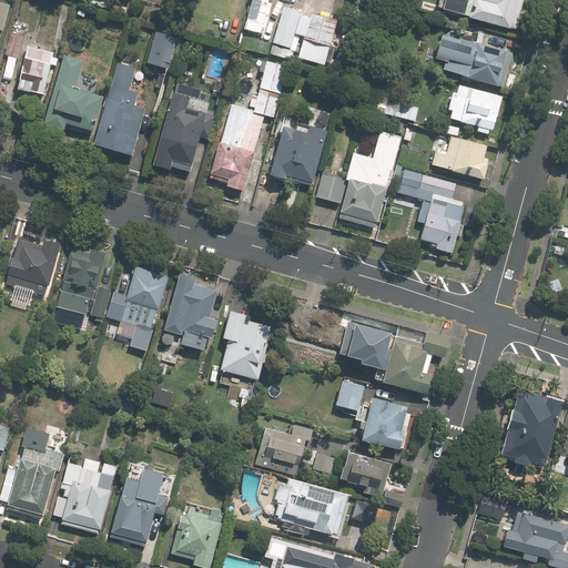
[(225,0),(223,12),(241,16),(243,0),(225,0)]
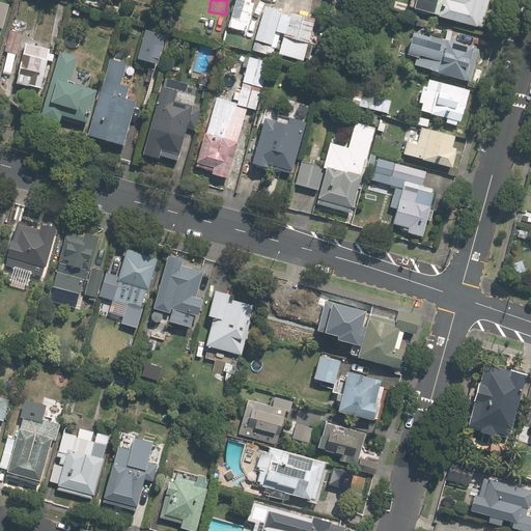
[(253,5),(235,0),(234,0),(227,28),(254,35),(250,50),(271,56),(273,49),(274,50),(279,34),(274,32),(279,14),(263,8),(261,17),(250,14),(253,5)]
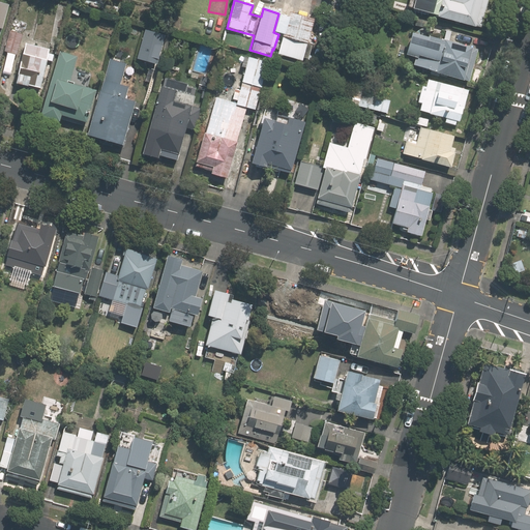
[(433,16),(433,17),(471,27),(472,26),(478,27),(486,0),(410,0),(408,8),(433,16)]
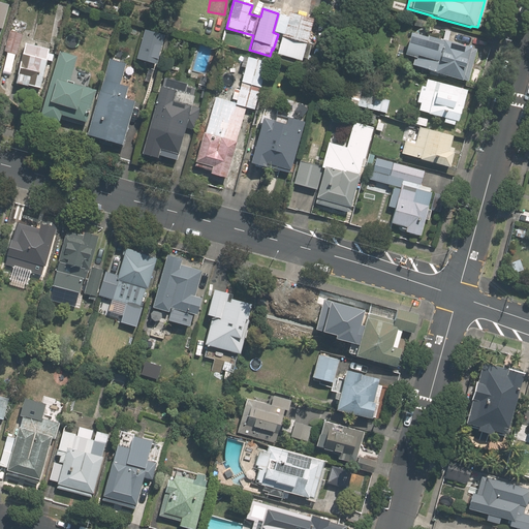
[(0,28),(2,29),(8,6),(0,3),(0,28)]
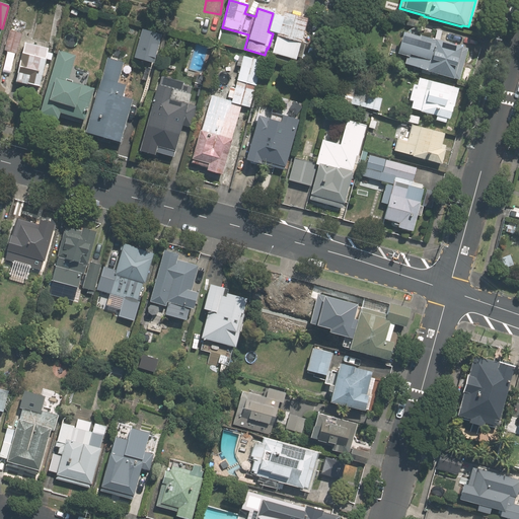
[(304,18),(279,12),(273,35),(276,36),(271,51),(291,56),(295,42),(297,43),(304,18)]
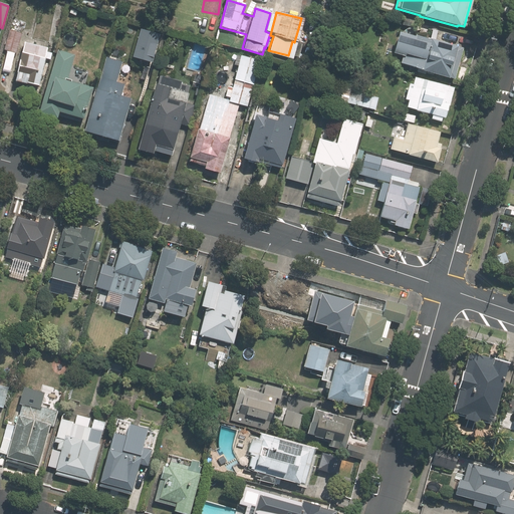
[(23,33),(10,29),(5,50),(17,53),(23,33)]
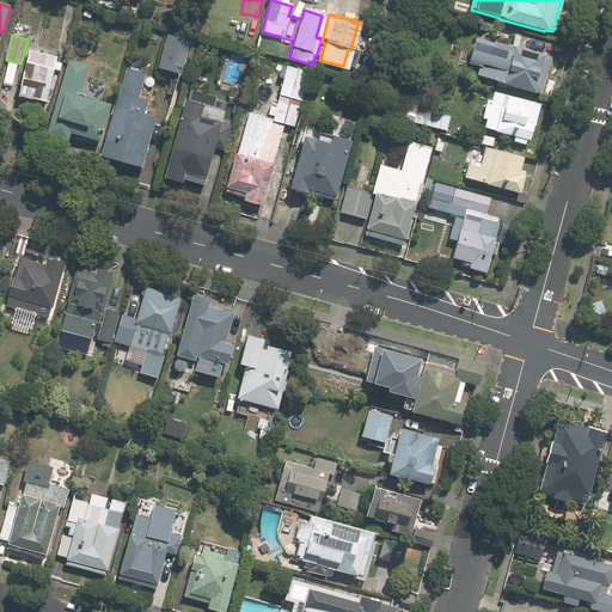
[(490,44),(470,38),(463,63),(476,67),(473,77),(539,95),(549,60),(543,59),(543,56),(491,42),(490,44)]
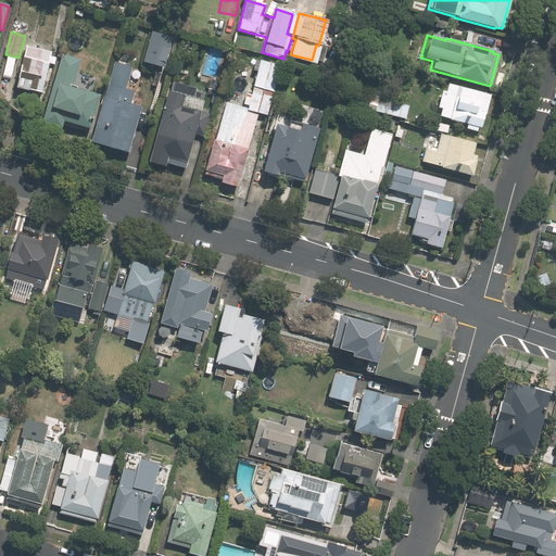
[(43,92),(50,62),(55,63),(57,55),(51,54),(52,49),(28,43),(19,86),(43,92)]
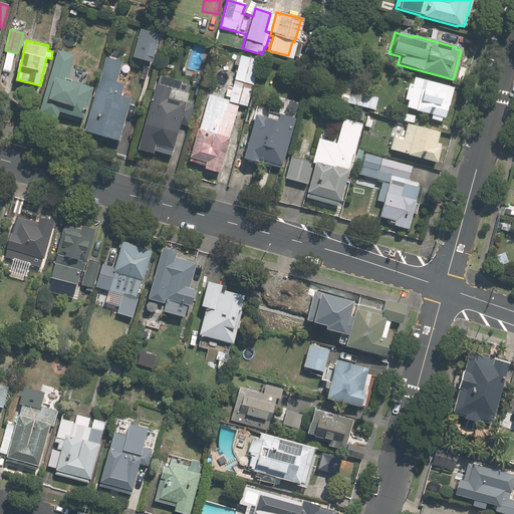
[(57,49),(41,111),(58,116),(59,111),(85,118),(93,86),(67,79),(74,53),(57,49)]
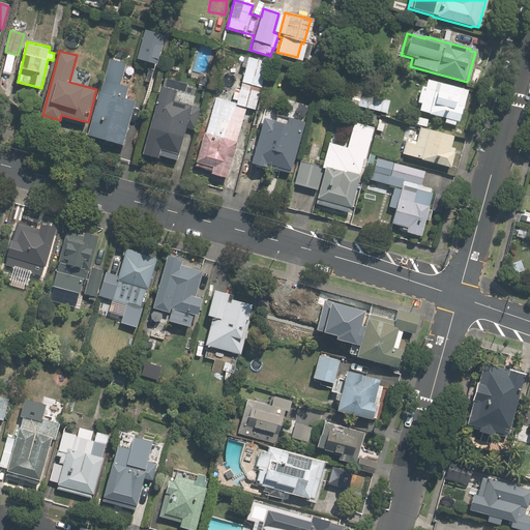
[(247,60),(226,54),(216,88),(214,87),(213,94),(215,94),(214,96),(216,97),(207,131),(206,131),(197,164),(214,169),(213,172),(229,176),(239,141),(233,140),(242,106),(255,109),(268,61),(248,56),(247,60)]
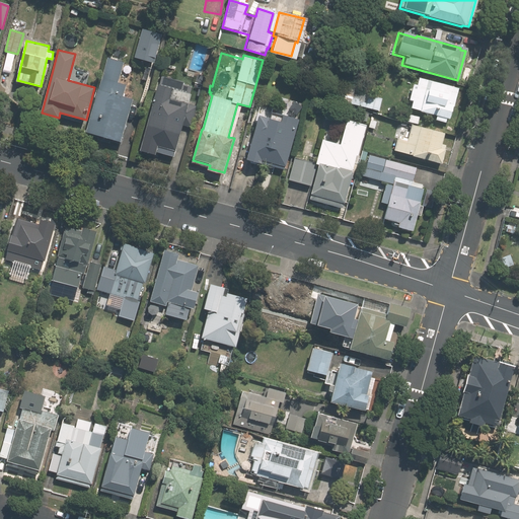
[(109,57),(89,131),(124,140),(135,98),(125,96),(129,83),(120,81),(125,62),(109,57)]
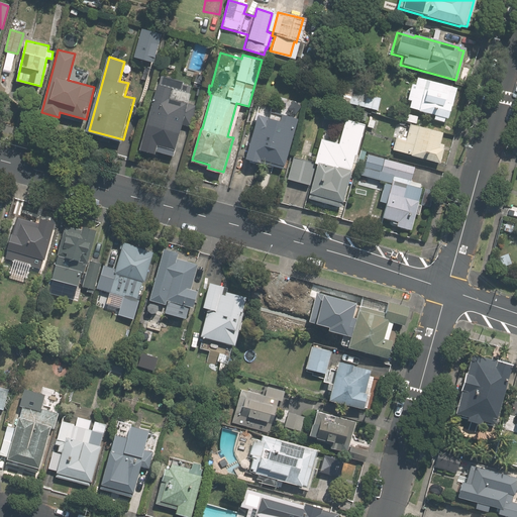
[(133,87),(149,91),(156,70),(139,65),(133,87)]
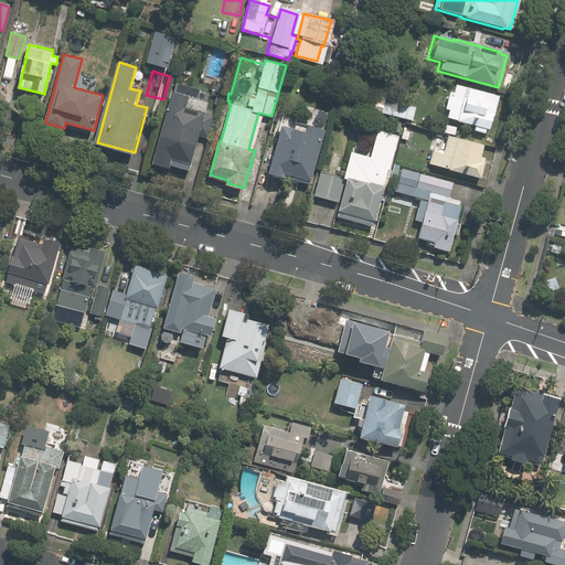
[(502,96),(461,85),(459,92),(456,92),(450,109),(455,110),(452,117),(480,125),(478,130),(489,132),(491,128),(493,128),(502,96)]
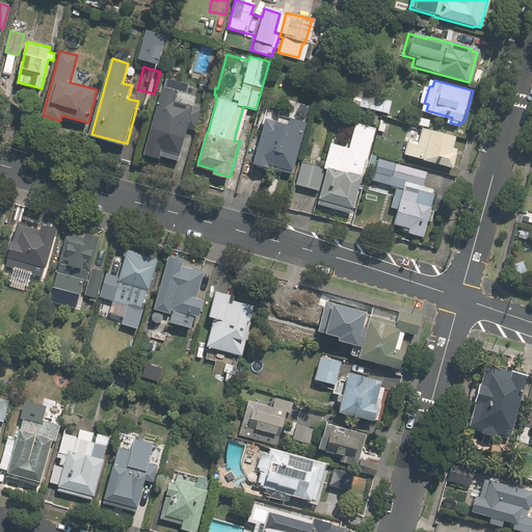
[(193,129),(200,107),(191,105),(191,103),(174,99),(177,89),(163,85),(144,153),(160,156),(160,154),(177,159),(185,127),(193,129)]
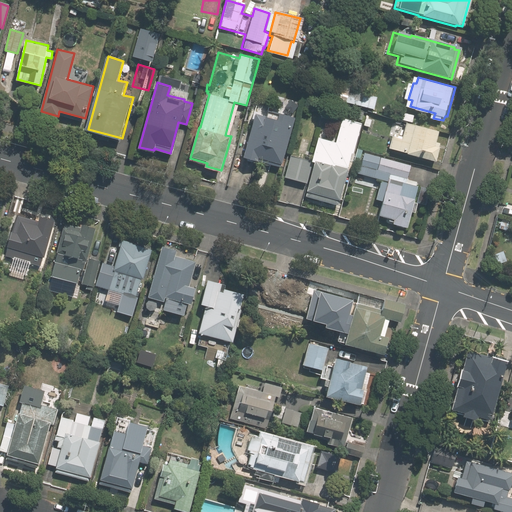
[(349,102),(377,109),(380,97),(353,89),(349,102)]
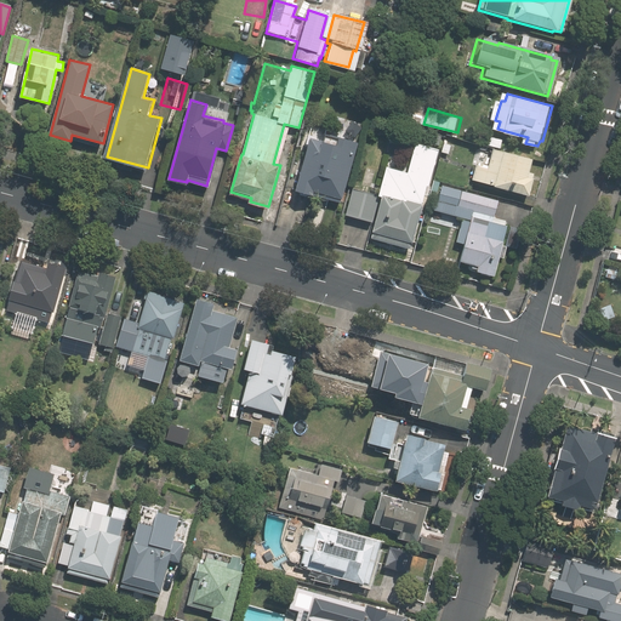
[(341,198),(357,141),(337,136),(336,142),(311,136),(296,189),(337,201),(339,198),(341,198)]
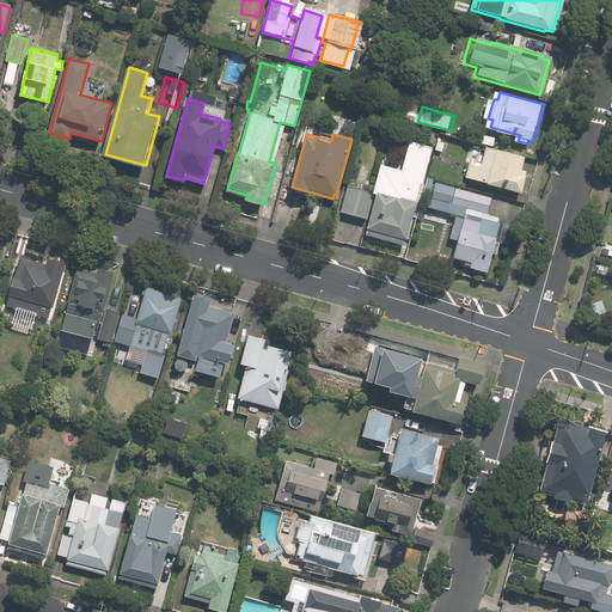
[(418,185),(433,138),(417,134),(405,177),(383,171),(366,233),(402,243),(403,238),(407,239),(416,201),(415,201),(417,190),(405,187),(407,182),(418,185)]
